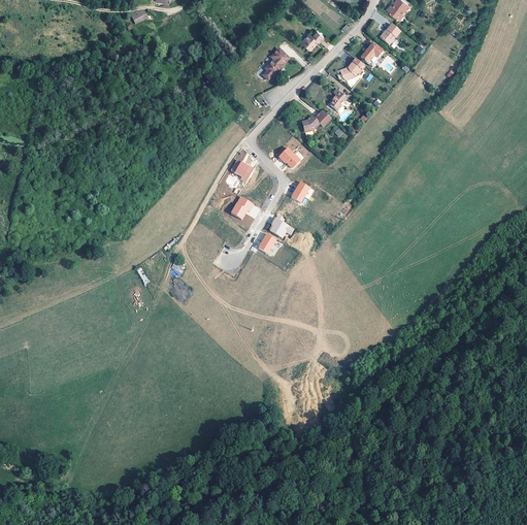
[(400,11),(402,12),(404,9),(403,8),(408,2),(405,0),(393,0),(394,0),(391,3),(390,2),(386,7),(396,15),(400,11)]
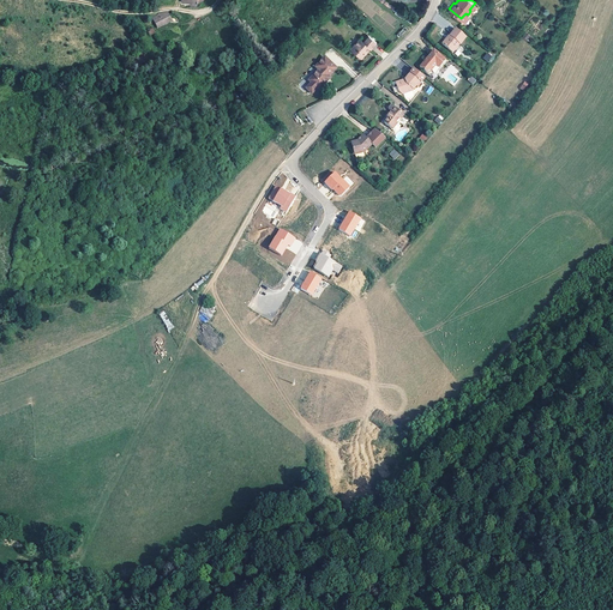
[(161,19),(162,23),(172,19),(167,10),(152,16),(155,22),(161,19)]
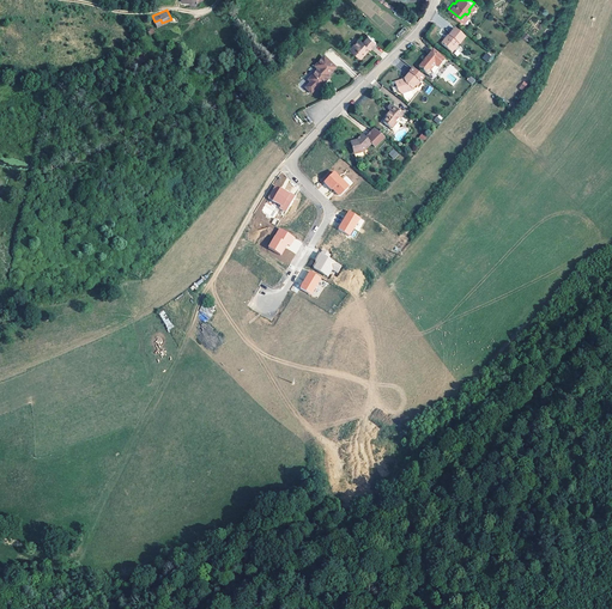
[(447,36),(446,35),(441,42),(450,50),(458,42),(459,43),(465,35),(455,26),(449,34),(447,36)]
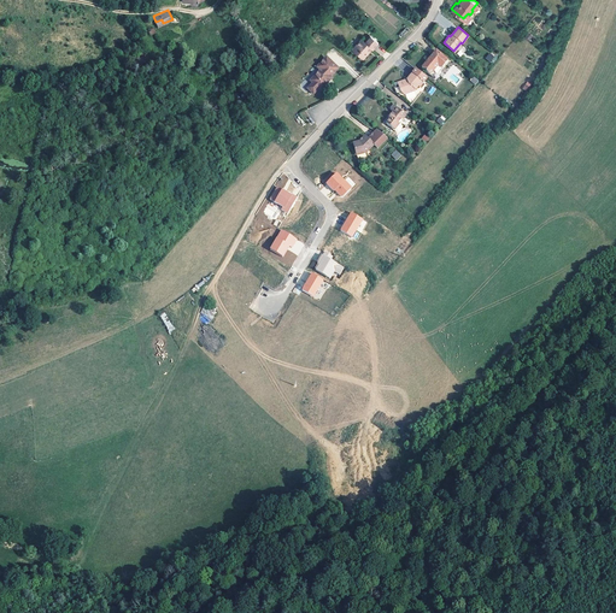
[(370,45),(371,46),(377,40),(368,31),(364,36),(361,35),(352,45),(357,49),(359,48),(364,52),(368,48),(367,48),(370,45)]
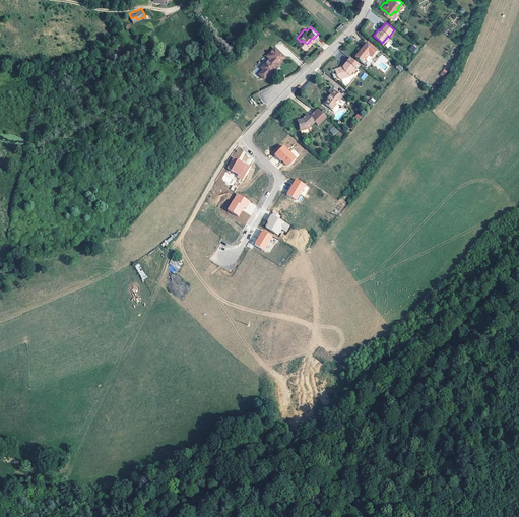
[(369,52),(372,54),(377,49),(367,40),(354,55),(362,60),(368,53),(369,52)]
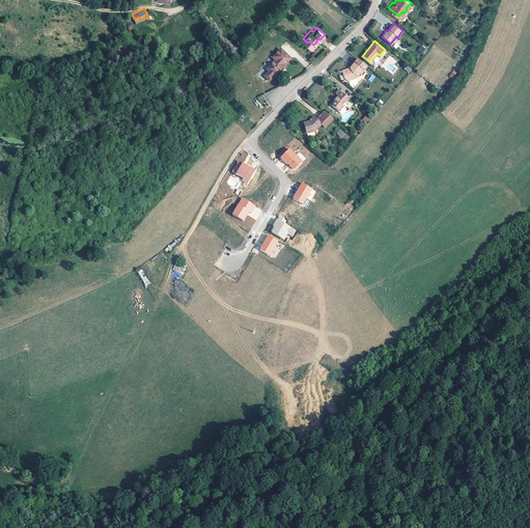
[(126,45),(111,49),(112,55),(127,51),(126,45)]
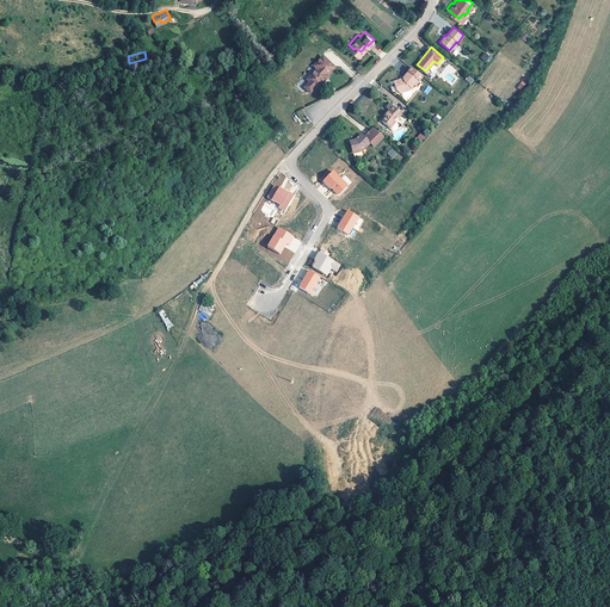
[(326,73),(331,68),(334,64),(324,54),(321,56),(314,63),(318,66),(308,75),(308,78),(309,80),(308,80),(305,85),(309,88),(313,86),(314,85),(316,86),(325,78),(324,75),(326,73)]
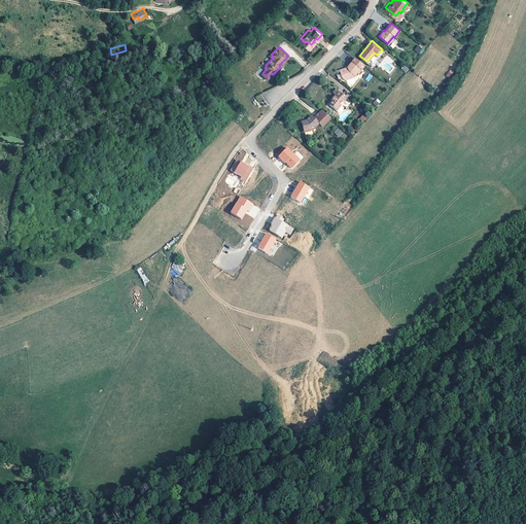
[(363,64),(354,56),(346,66),(338,69),(340,75),(344,78),(352,75),(356,71),(357,71),(363,64)]
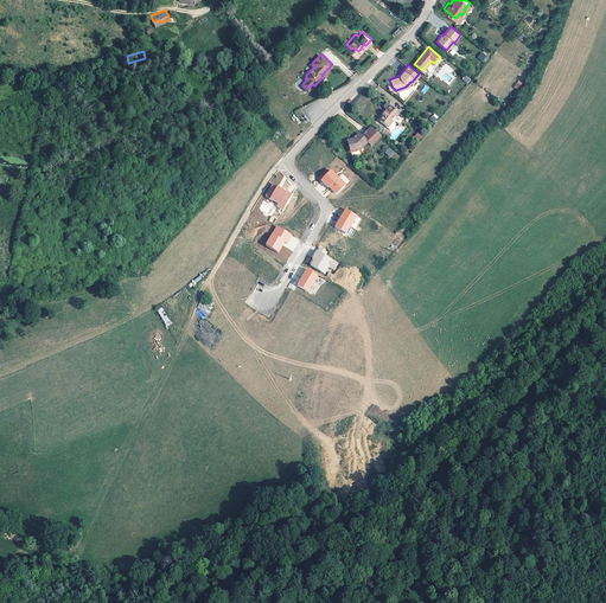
[(399,113),(397,111),(386,102),(383,107),(386,109),(384,111),(384,110),(381,114),(383,115),(380,120),(387,127),(389,128),(390,128),(391,128),(394,124),(394,122),(391,121),(399,113)]
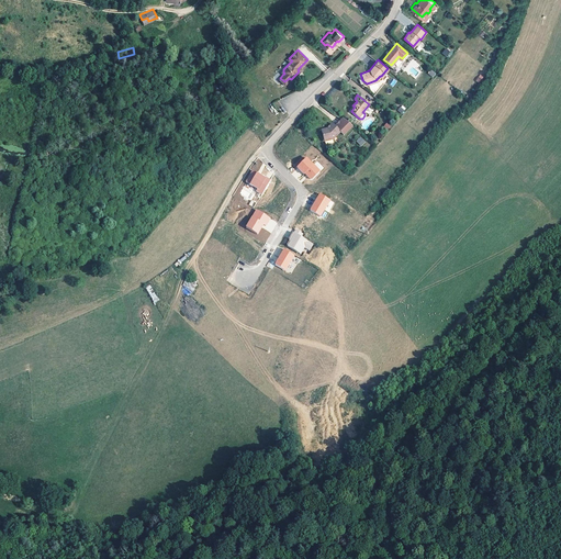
[(360,121),(362,124),(372,120),(370,115),(360,121)]
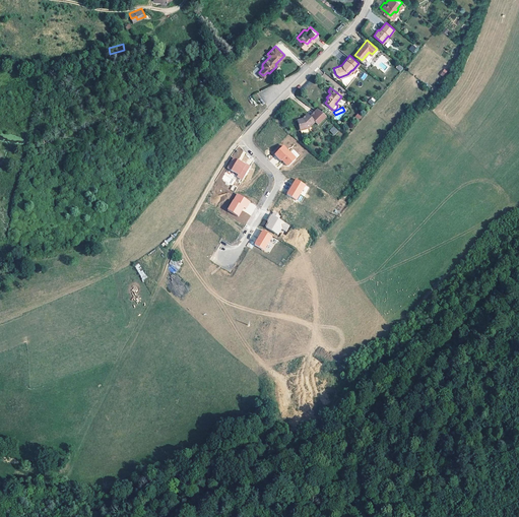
[(326,116),(317,108),(309,116),(307,113),(302,118),(297,119),(300,129),(308,127),(315,121),(317,124),(326,116)]
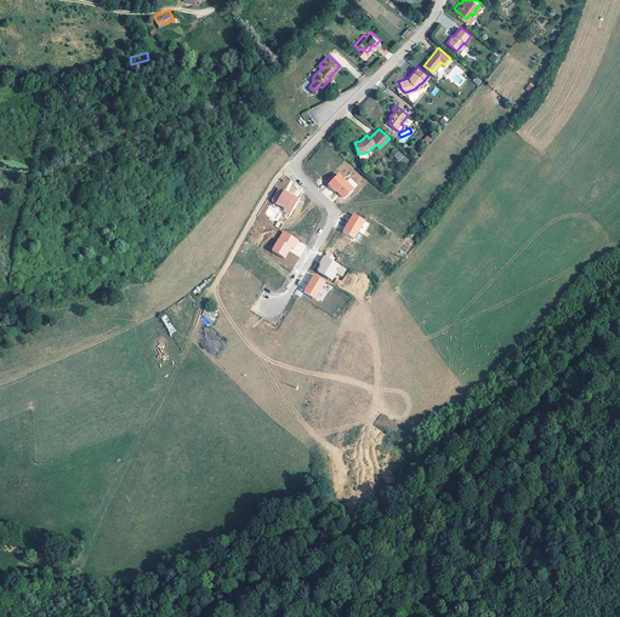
[(397,147),(392,152),(398,158),(403,153),(397,147)]
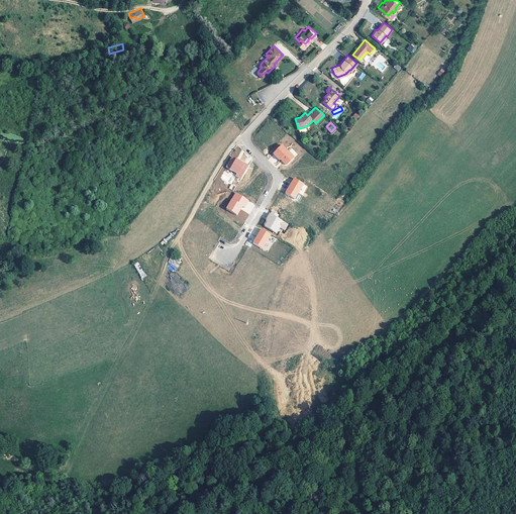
[(285,164),(287,164),(294,157),(288,150),(281,144),(273,152),(279,160),(280,159),(285,164)]
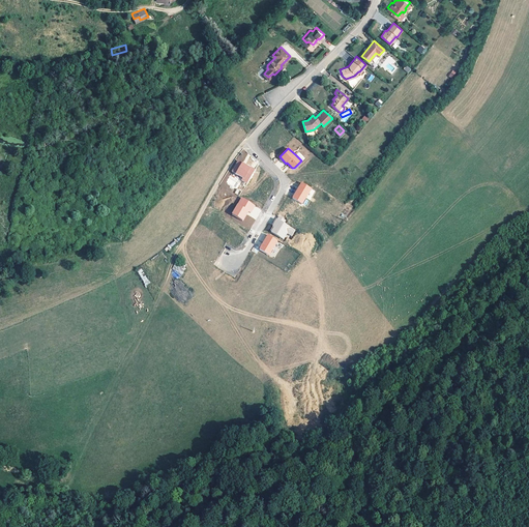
[(237,159),(231,170),(242,177),(240,178),(246,182),(248,177),(254,170),(254,168),(250,166),(248,167),(241,163),(241,162),(237,159)]
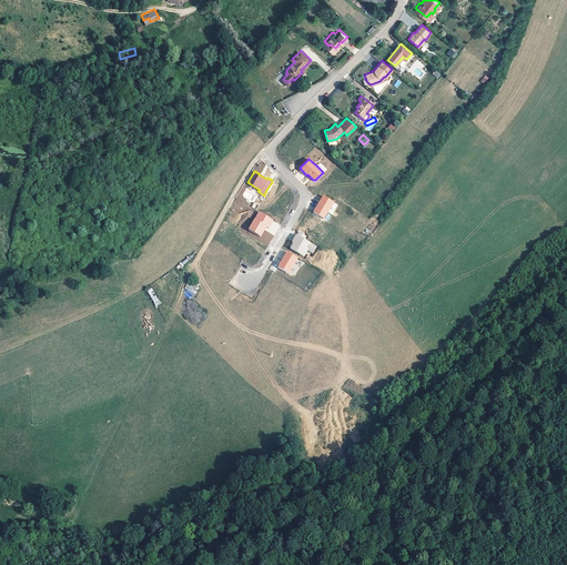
[(277,185),(272,182),(266,190),(273,193),(272,195),(281,200),(287,190),(281,187),(281,188),(277,185)]
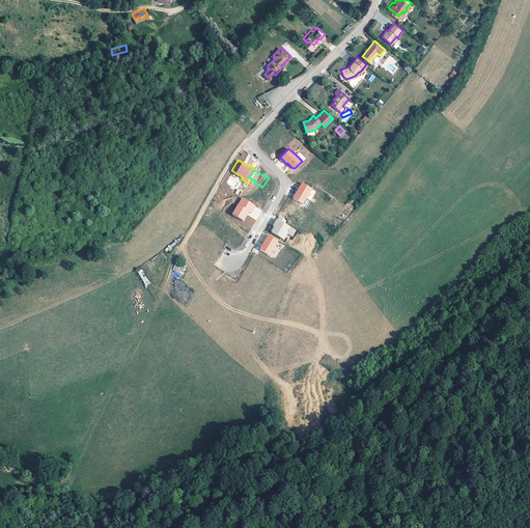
[(302,182),(293,197),(302,202),(308,192),(310,188),(311,187),(302,182)]
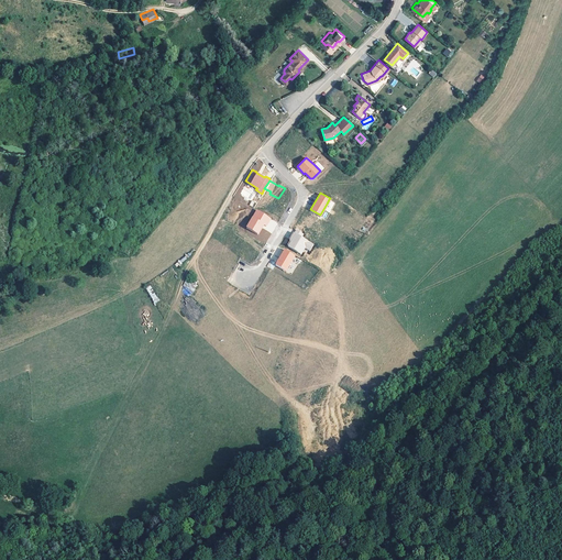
[(270,217),(256,209),(245,227),(256,233),(263,223),(265,224),(270,217)]
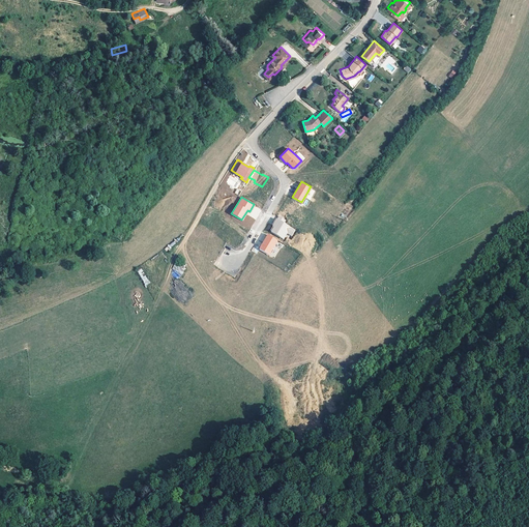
[(287,220),(278,214),(272,225),(275,227),(272,232),(285,239),(289,233),(293,236),(297,230),(286,223),(287,220)]
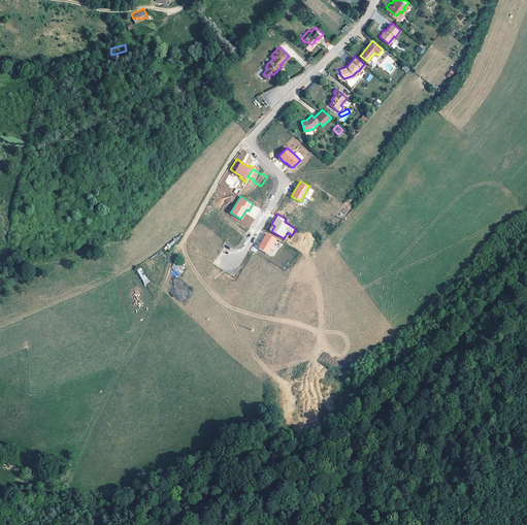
[(218,237),(203,229),(200,234),(206,237),(204,240),(199,249),(208,254),(212,247),(211,247),(212,244),(213,244),(218,237)]
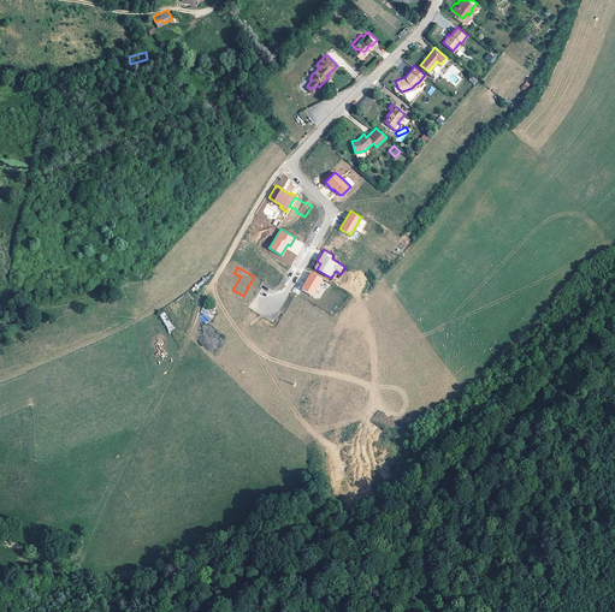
[(291,287),(296,291),(300,286),(299,286),(307,272),(302,269),(291,287)]
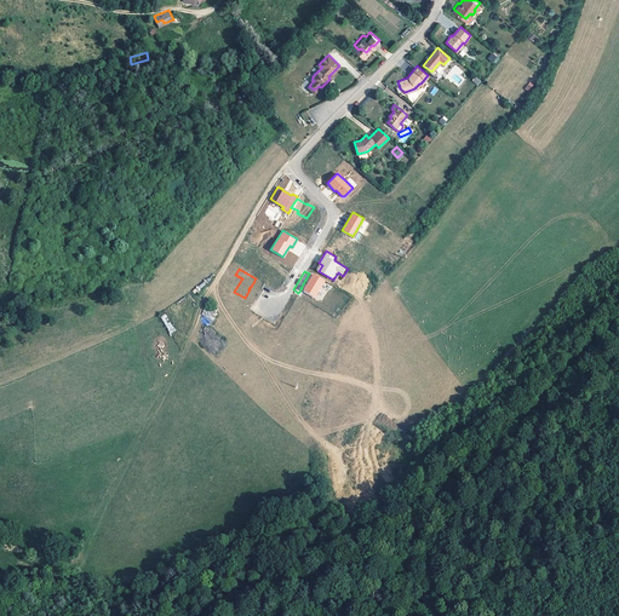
[(303,291),(314,297),(324,280),(313,274),(303,291)]
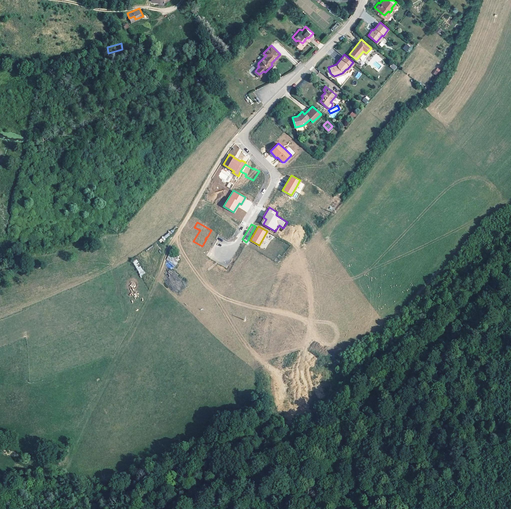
[(136,256),(131,259),(140,273),(144,270),(136,256)]
